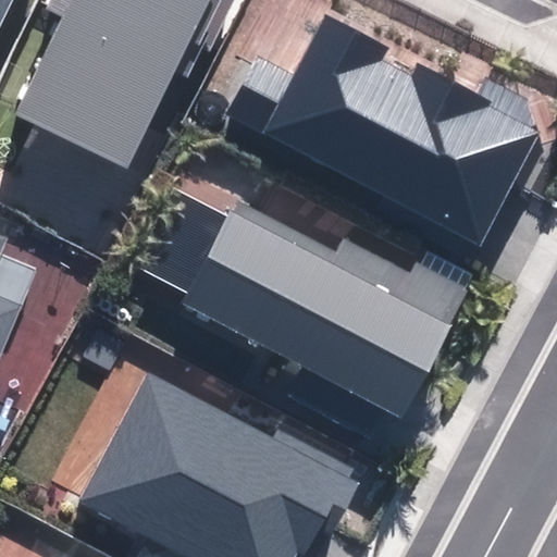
[(0,0),(0,19),(9,0),(0,0)]
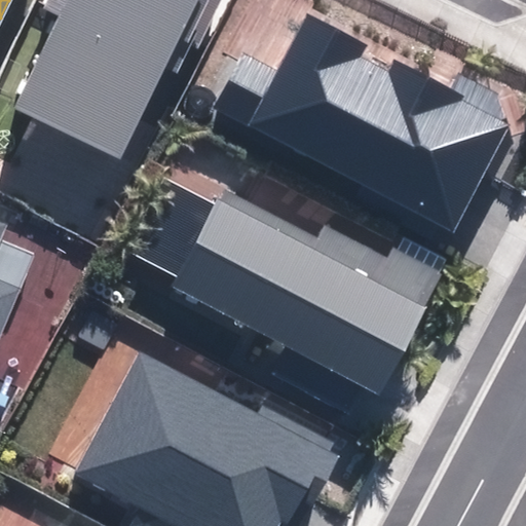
[(49,0),(47,7),(63,15),(17,107),(119,156),(163,65),(184,75),(220,0),(49,0)]
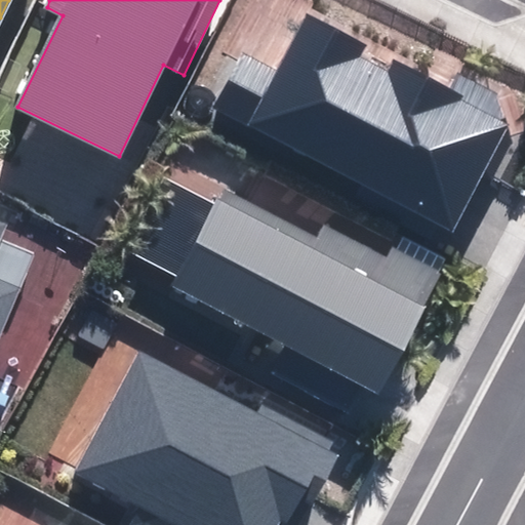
[(242,54),(214,110),(454,230),(509,121),(392,63),(389,70),(361,55),(365,46),(308,18),(280,73),(242,54)]
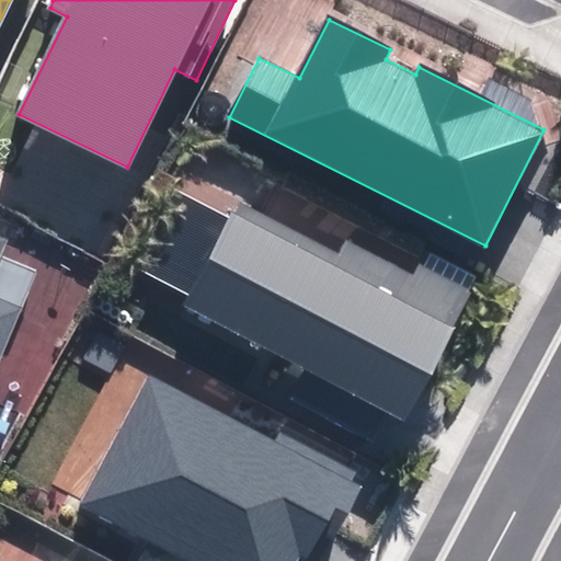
[(232,220),(178,193),(132,283),(403,419),(469,289),(421,264),(415,276),(350,243),(343,256),(240,205),(232,220)]
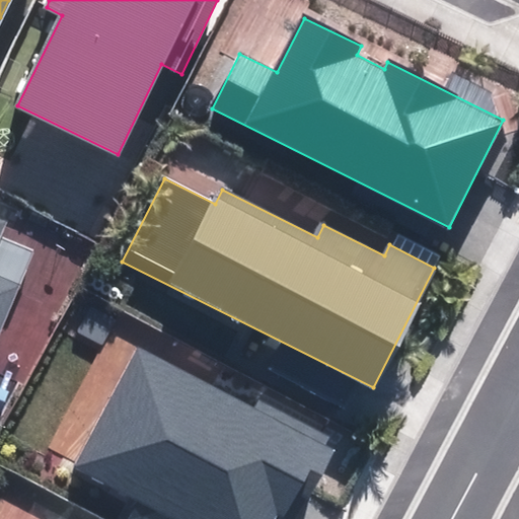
[(0,335),(20,287),(0,279),(0,335)]
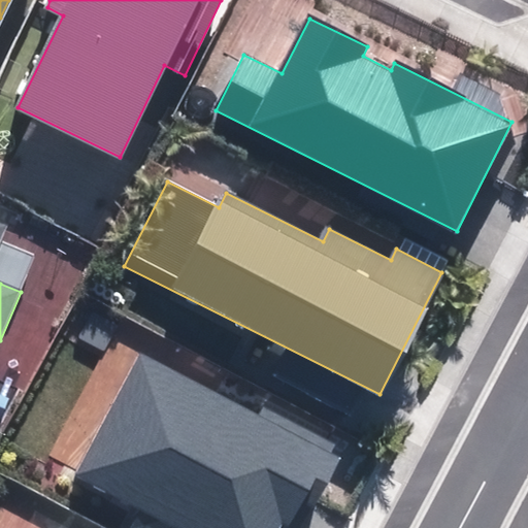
[(137,358),(77,475),(182,527),(286,527),(300,501),(315,509),(345,449),(263,407),(258,419),(137,358)]
